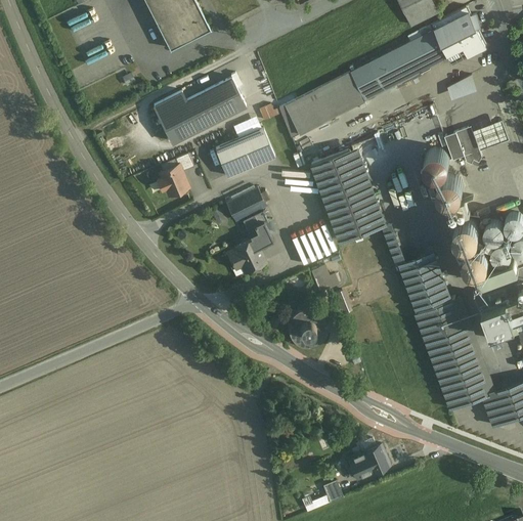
[(192,0),(143,0),(169,50),(209,30),(192,0)]
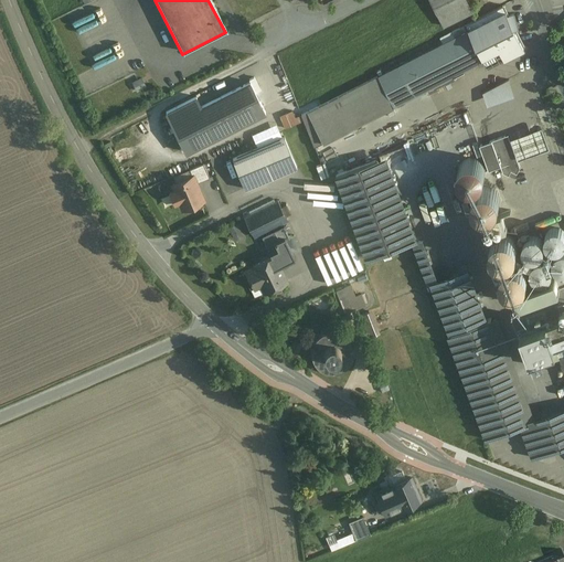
[(471,14),(464,0),(427,0),(443,29),(471,14)]
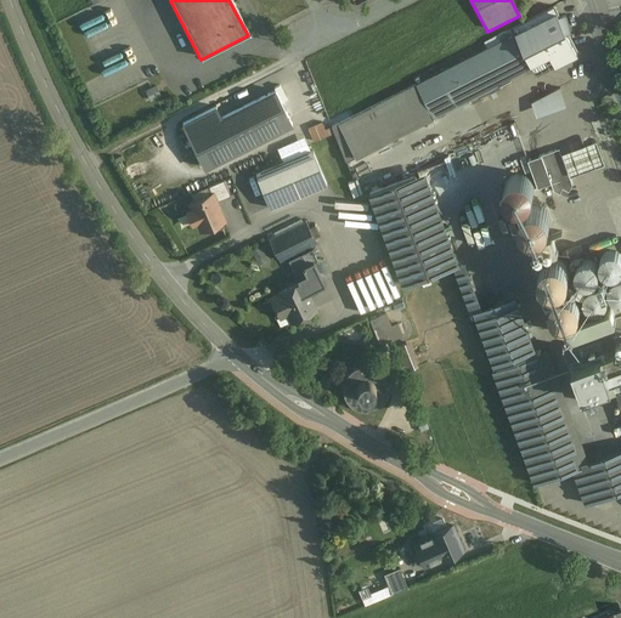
[(572,50),(574,50),(553,10),(513,29),(517,38),(534,71),(536,75),(571,58),(570,57),(570,56),(570,55),(570,54),(570,52),(571,51),(572,50)]
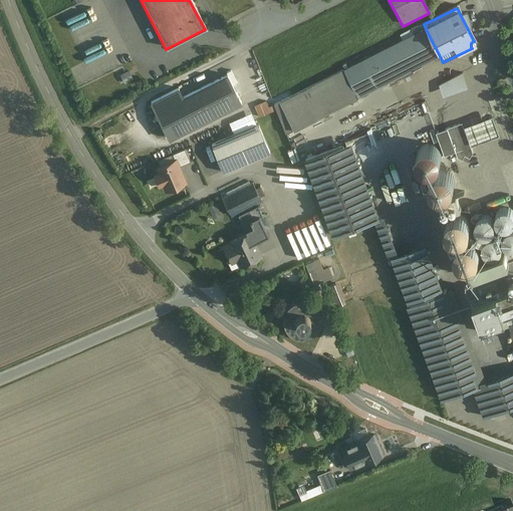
[(441,58),(427,31),(372,58),(386,84),(441,58)]
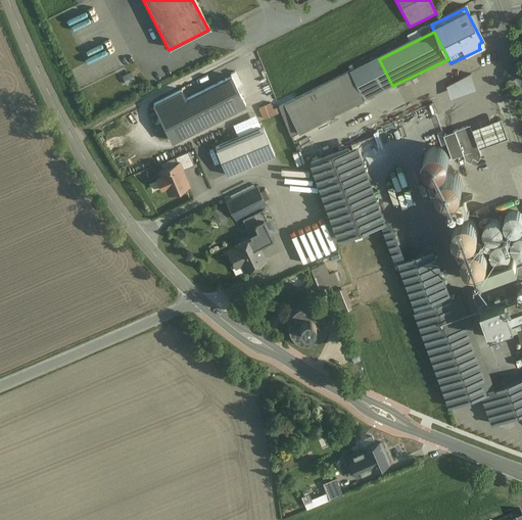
[(392,86),(379,59),(370,64),(383,91),(392,86)]
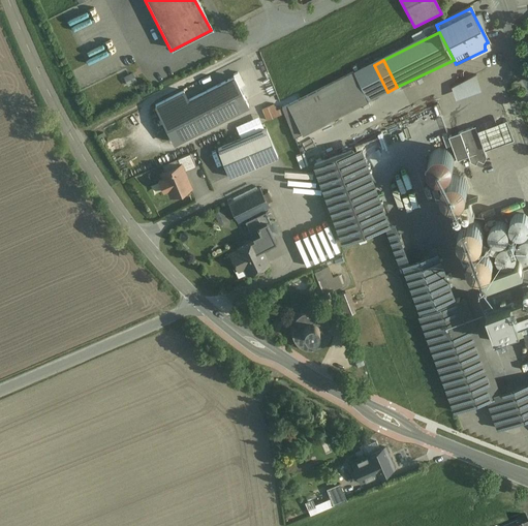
[(353,75),(288,109),(303,136),(368,103),(353,75)]
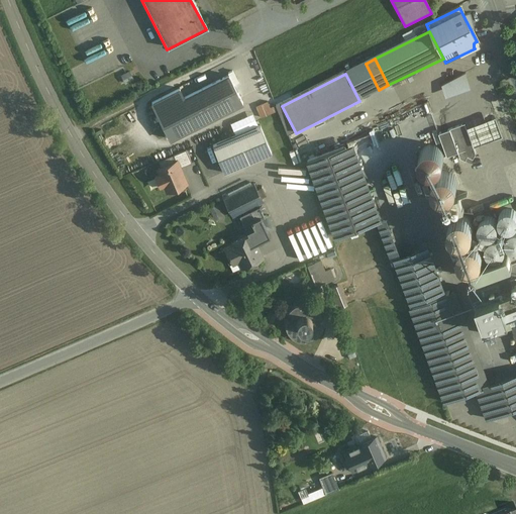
[(437,85),(442,98),(468,90),(462,76),(437,85)]
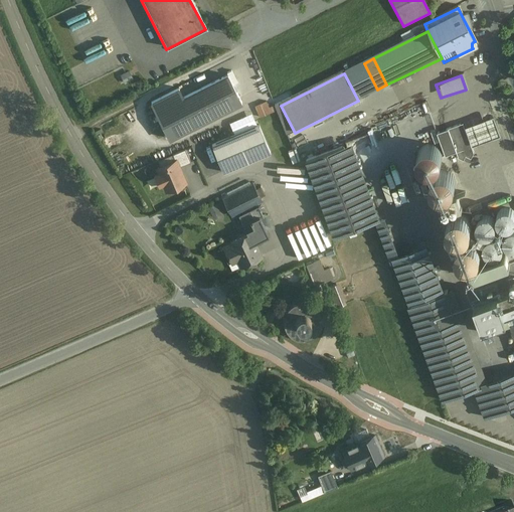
[(182,101),(181,101),(195,128),(240,106),(226,77),(182,101)]
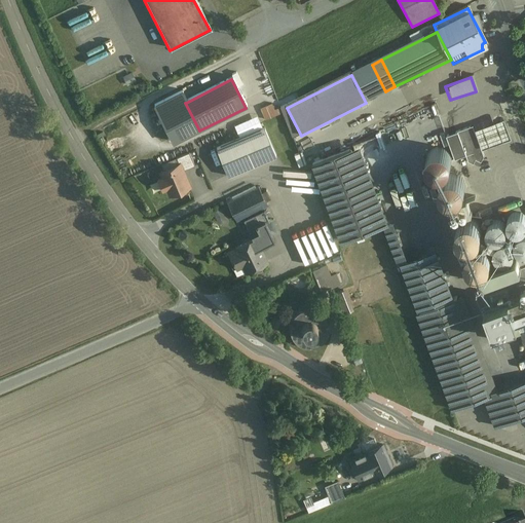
[(186,103),(182,94),(153,108),(172,145),(199,131),(185,103),(186,103)]
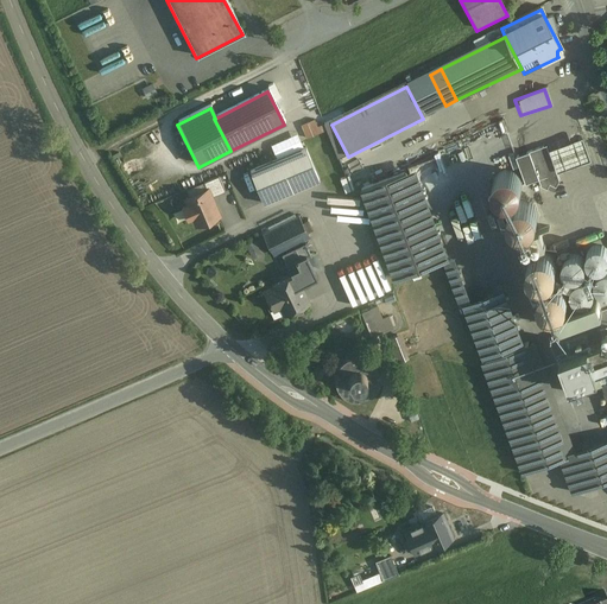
[(320,121),(307,126),(311,139),(324,134),(320,121)]
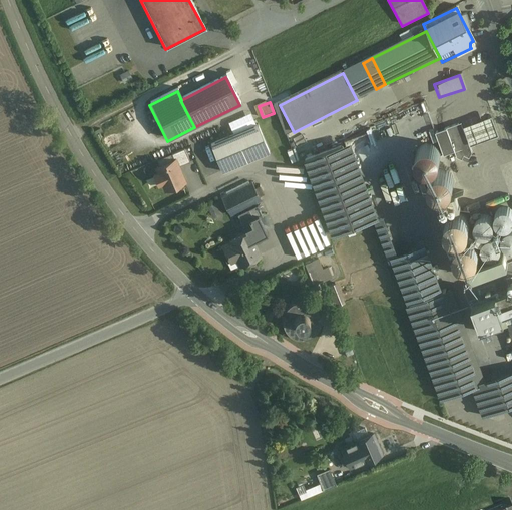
[(457,126),(445,130),(454,153),(453,153),(456,160),(461,162),(463,158),(468,160),(471,155),(467,145),(463,143),(457,126)]
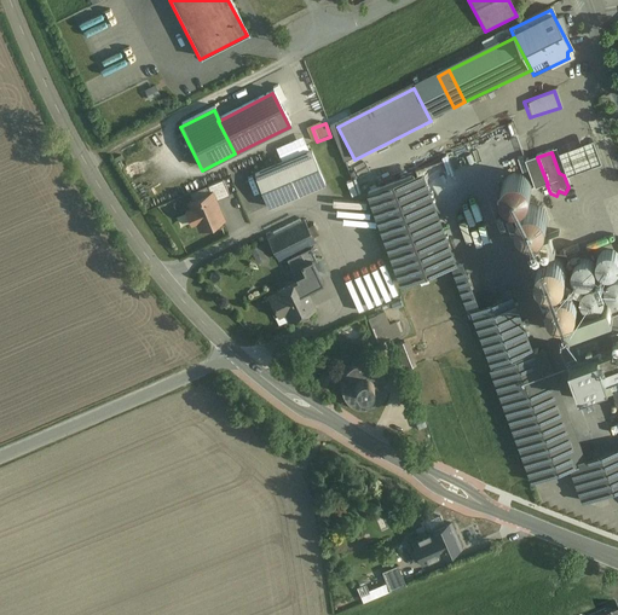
[(310,154),(253,177),(266,210),(324,186),(310,154)]
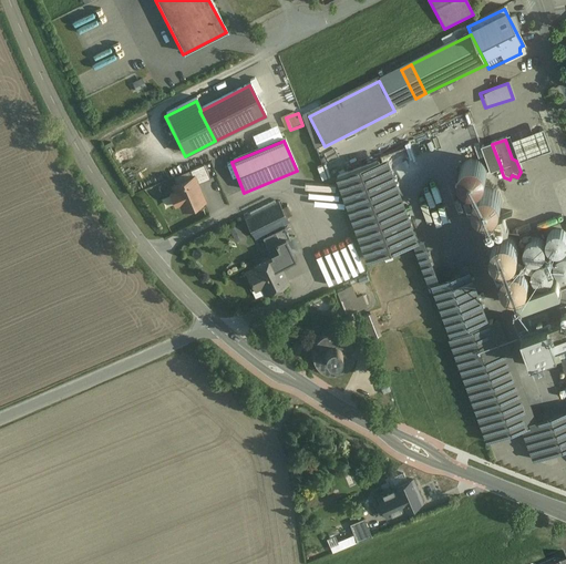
[(492,144),(480,149),(490,174),(501,170),(502,170),(492,144)]
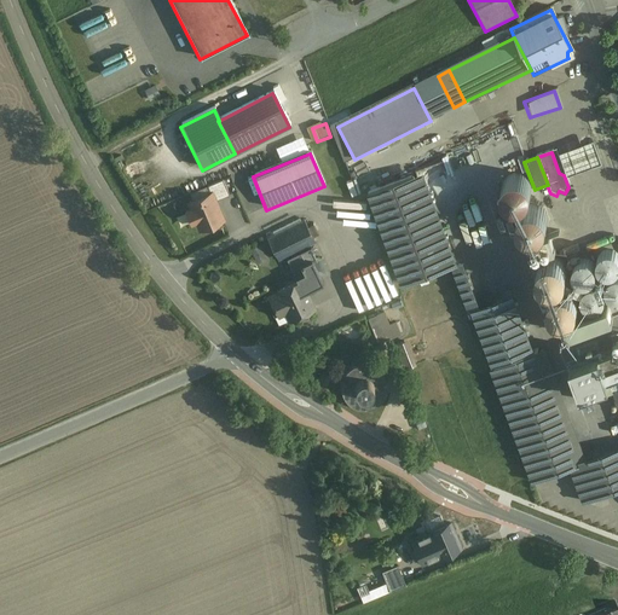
[(411,179),(365,196),(399,286),(445,270),(411,179)]
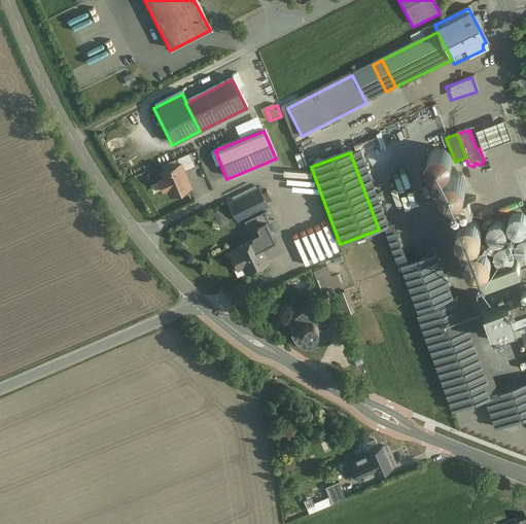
[(194,169),(188,155),(175,161),(178,168),(179,167),(181,174),(194,169)]
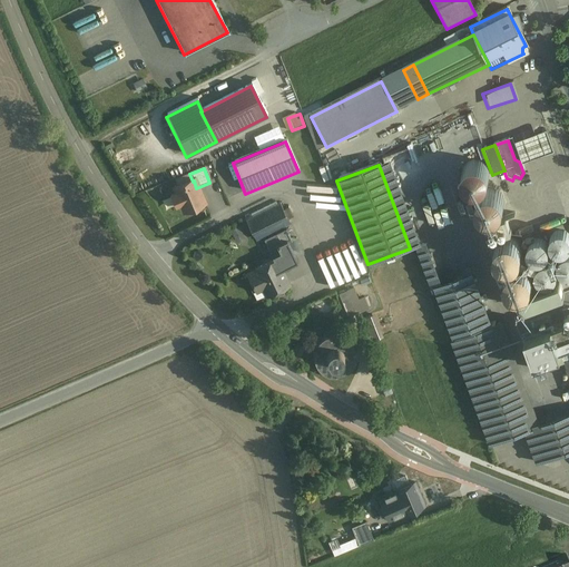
[(193,182),(173,189),(175,195),(170,197),(175,207),(179,206),(183,214),(194,209),(193,207),(203,203),(196,188),(194,181),(193,182)]
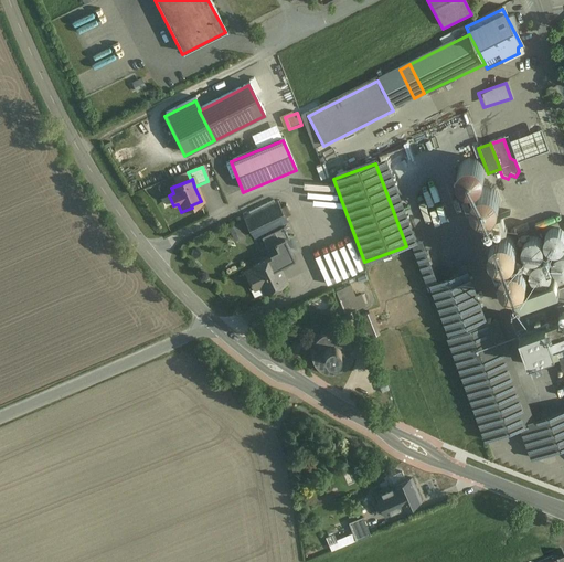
[(476,193),(475,194),(472,197),(471,199),(471,201),(470,203),(470,205),(471,208),(471,210),(472,211),(474,213),(476,214),(478,216),(479,216),(481,218),(483,218),(486,218),(488,218),(490,216),(491,215),(492,215),(493,214),(496,212),(497,210),(498,209),(498,207),(498,204),(498,202),(498,200),(497,199),(497,197),(496,195),(493,193),(491,192),(488,191),(487,190),(483,190),(481,190),(479,191),(477,192),(476,193)]
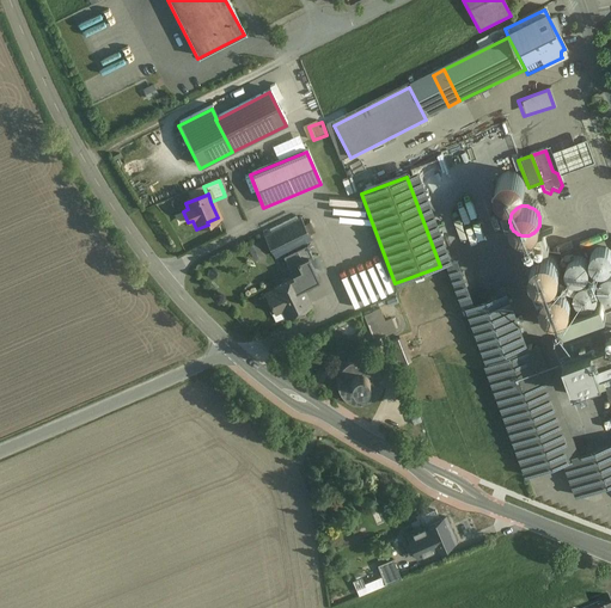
[(299,217),(264,235),(276,260),(312,244),(309,237),(315,233),(310,222),(303,226),(299,217)]
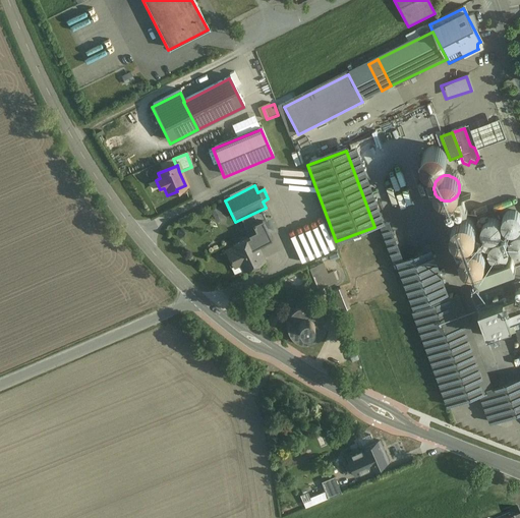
[(461,200),(444,207),(449,221),(466,214),(461,200)]
